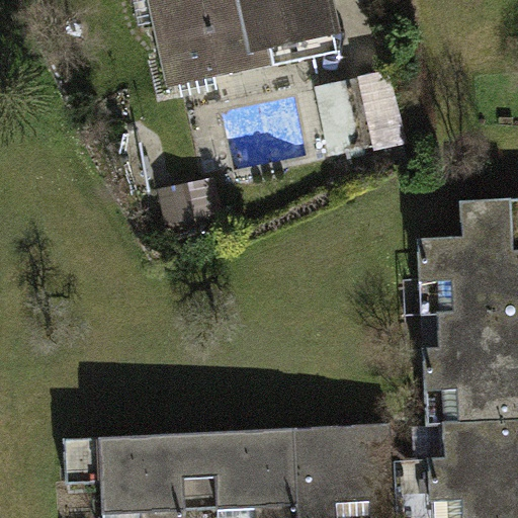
[(135,0),(154,86),(265,62),(261,46),(269,44),(307,35),(301,11),(329,5),(327,0),(135,0)]
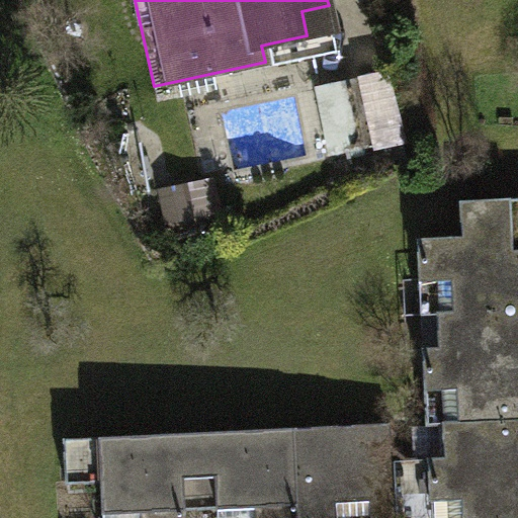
[(339,52),(329,5),(301,11),(307,35),(269,44),(274,66),(339,52)]
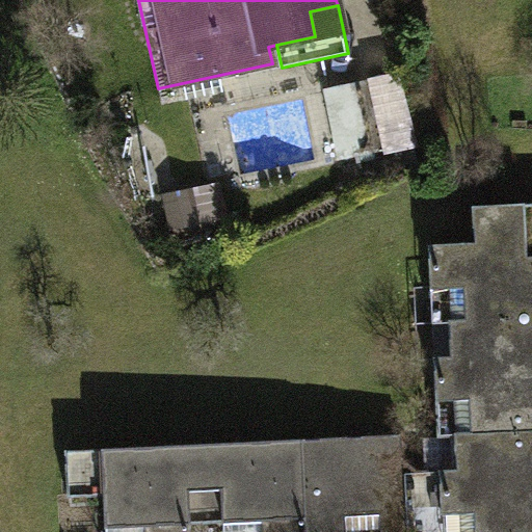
[(395,74),(362,83),(376,150),(415,142),(395,74)]
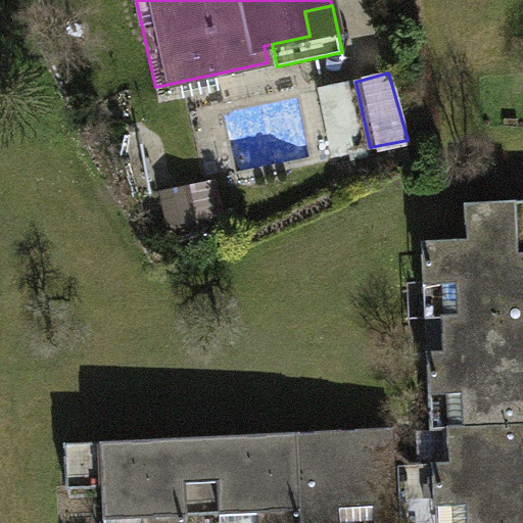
[(370,147),(355,82),(320,90),(334,155),(370,147)]
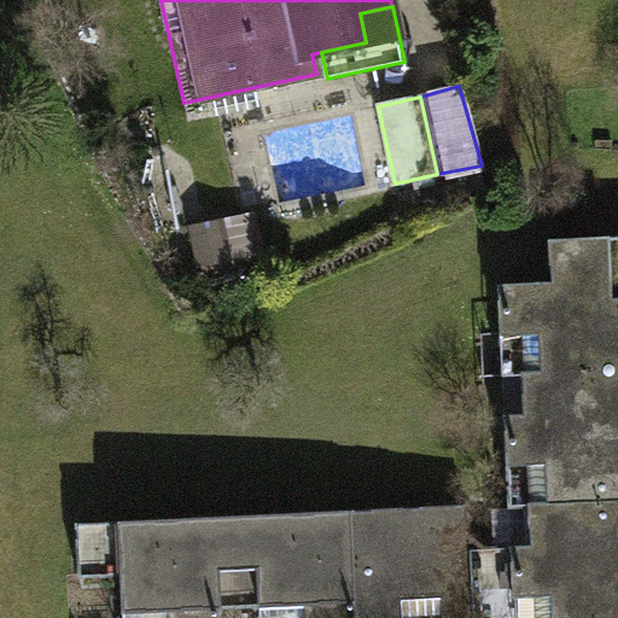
[(226,228),(196,234),(202,266),(232,258),(226,228)]
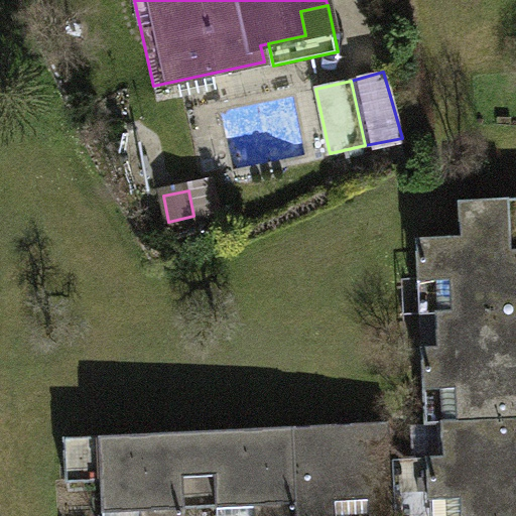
[(425,422),(441,421),(515,417),(515,248),(511,248),(508,198),(460,200),(461,235),(416,237),(418,280),(434,279),(438,345),(422,346),(425,422)]
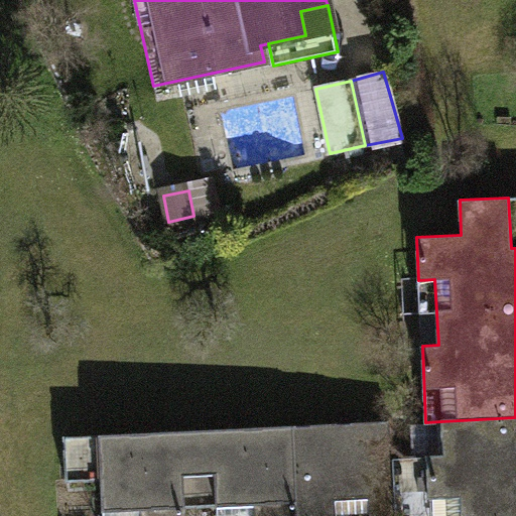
[(434,279),(418,280),(422,346),(438,345),(434,279)]
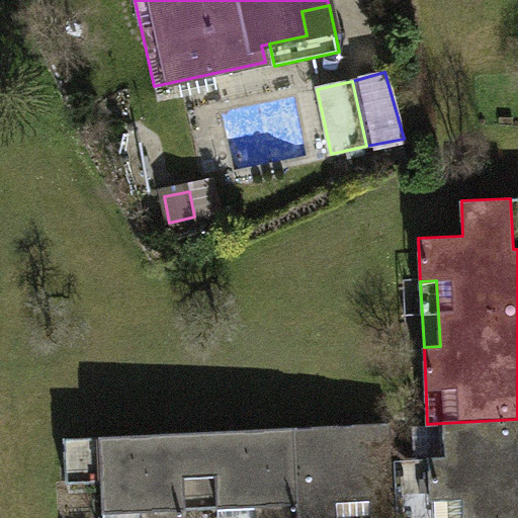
[(445,456),(429,457),(431,517),(517,517),(517,419),(443,423),(445,456)]
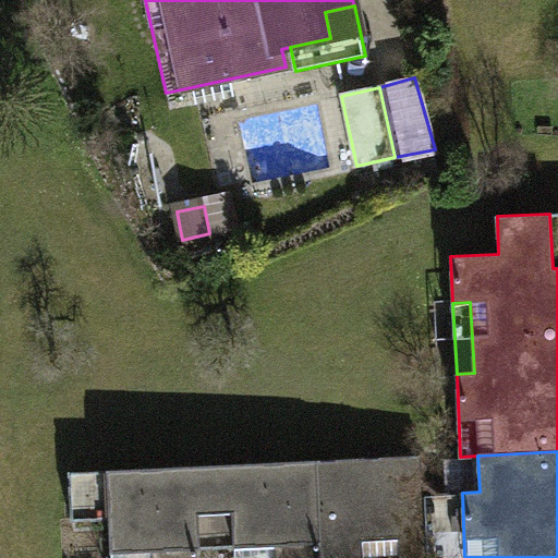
[(422,456),(360,458),(363,541),(374,541),(399,540),(400,557),(464,557),(462,493),(437,494),(422,478),(422,456)]
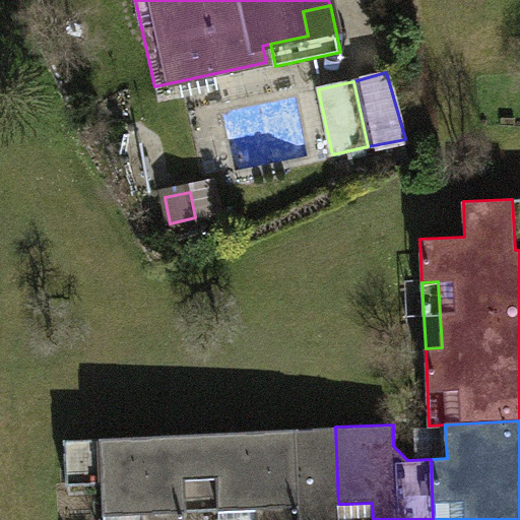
[(338,519),(338,504),(335,427),(182,435),(185,511),(234,510),(257,509),(257,519),(338,519)]
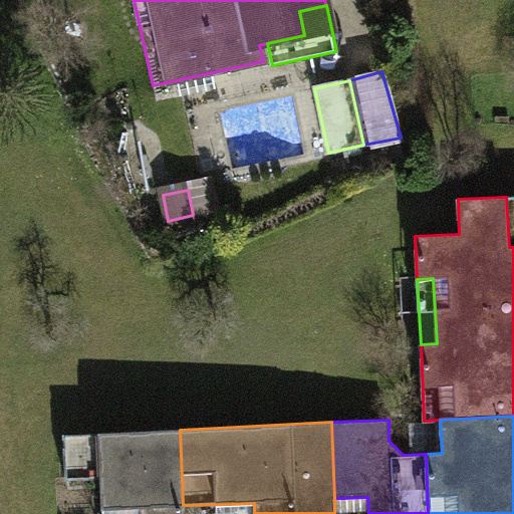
[(183,513),(183,505),(180,430),(64,436),(66,480),(101,479),(102,510),(111,510),(141,508),(140,513),(183,513)]
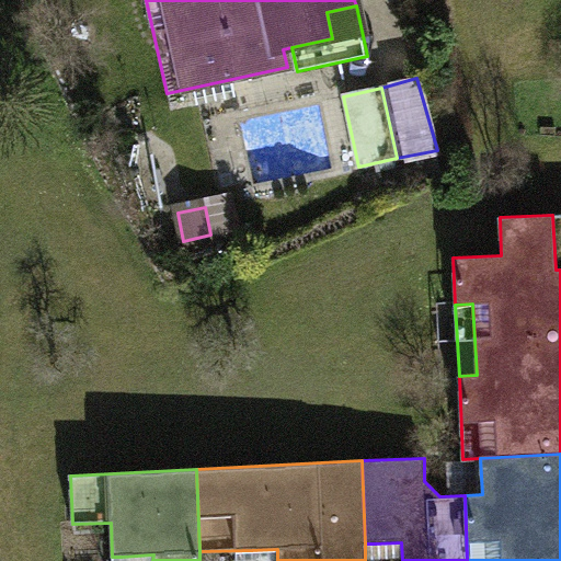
All buildings are outlined.
